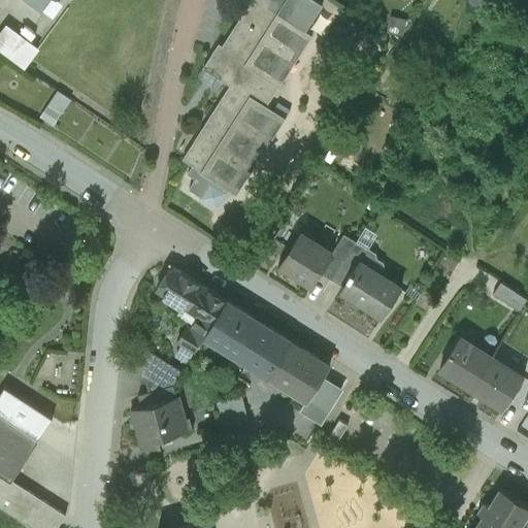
[(50,0),(23,0),(23,1),(43,17),(46,13),(42,10),(50,0)]
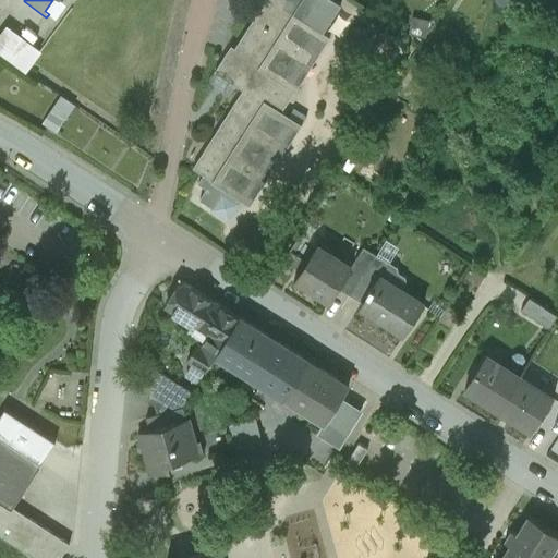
[(61,0),(52,0),(45,11),(49,14),(57,20),(68,4),(61,0)]
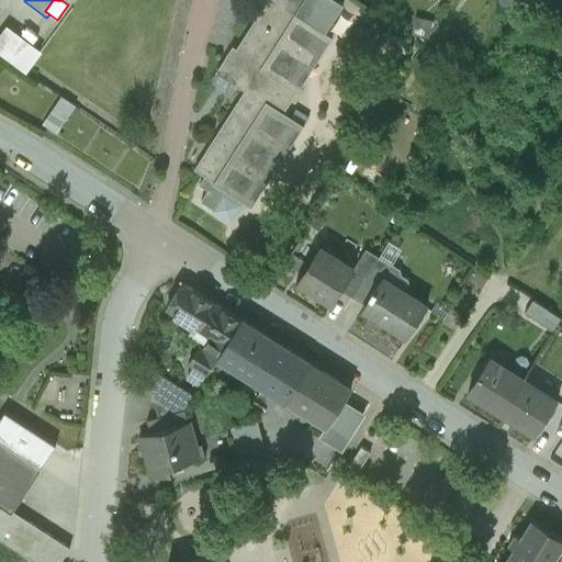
[(326,33),(344,6),(336,0),(268,0),(237,48),(234,46),(216,72),(245,91),(194,169),(205,176),(200,184),(209,190),(201,201),(214,210),(213,211),(231,222),(240,205),(239,204),(242,200),(251,208),(304,125),(284,113),(333,37),(326,33)]
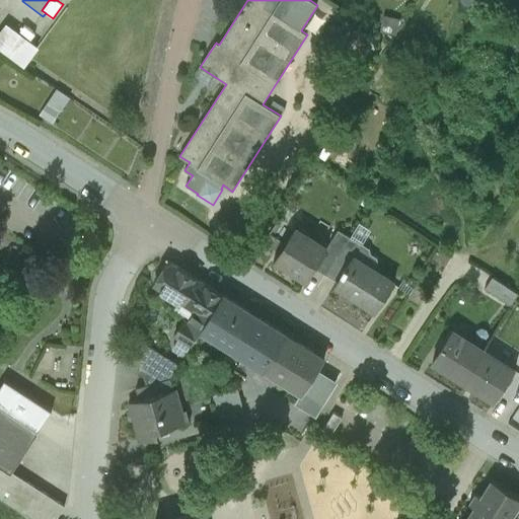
[(6,24),(0,31),(0,51),(24,69),(40,49),(6,24)]
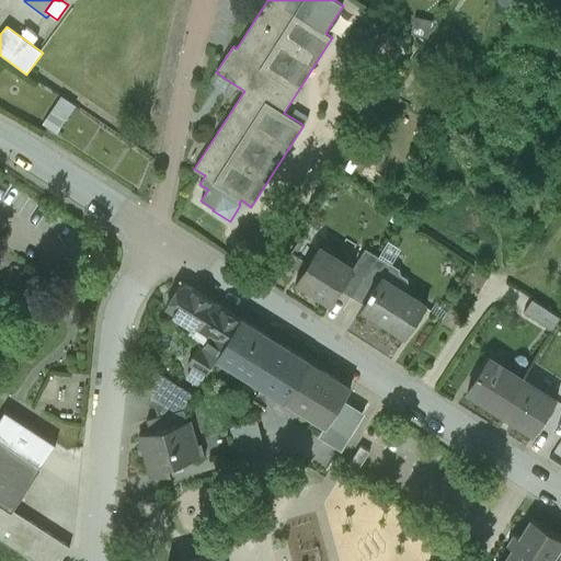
[(61,96),(43,125),(57,135),(76,106),(61,96)]
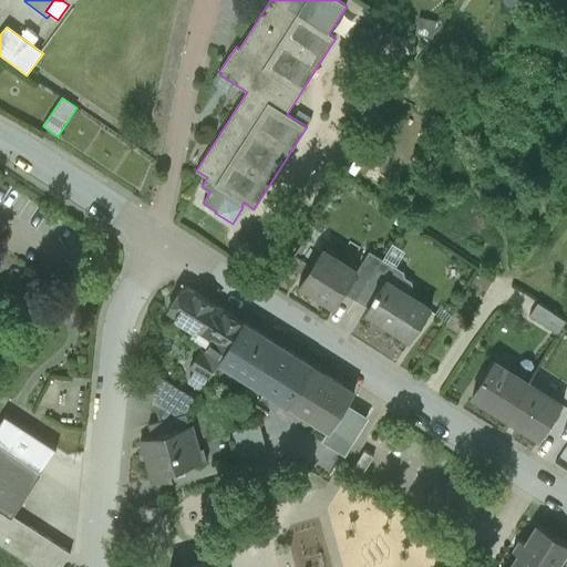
[(393,244),(383,259),(397,268),(406,253),(393,244)]
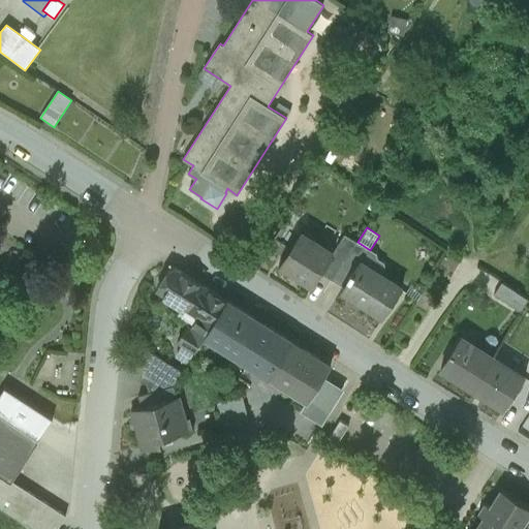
[(284,257),(279,266),(297,277),(298,274),(314,284),(321,273),(334,253),(333,253),(300,232),(290,248),(284,257)]
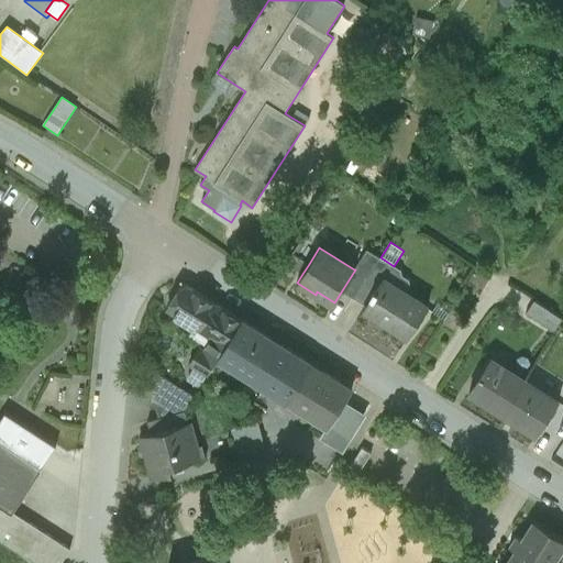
[(355,269),(342,290),(354,298),(381,257),(366,249),(354,269),(355,269)]
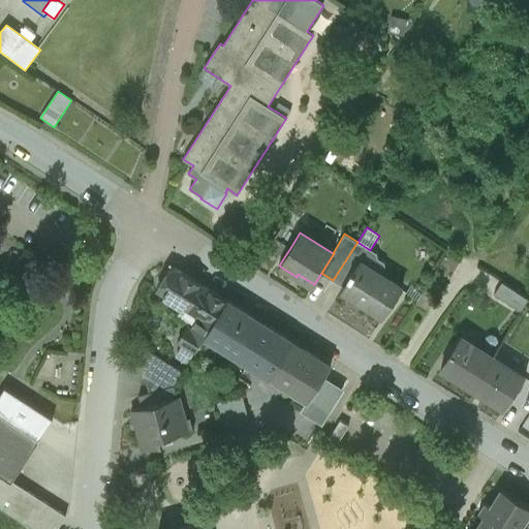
[(284,257),(290,248),(275,239),(270,248),(284,257)]
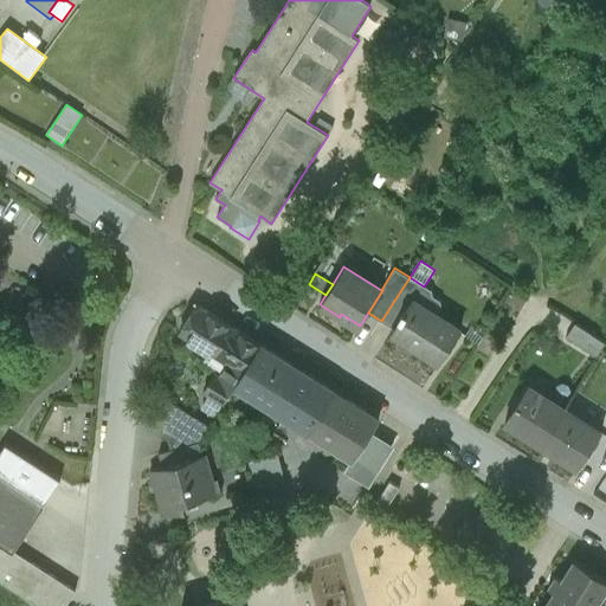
[(410,277),(381,321),(394,329),(407,308),(412,300),(414,301),(424,287),(410,277)]
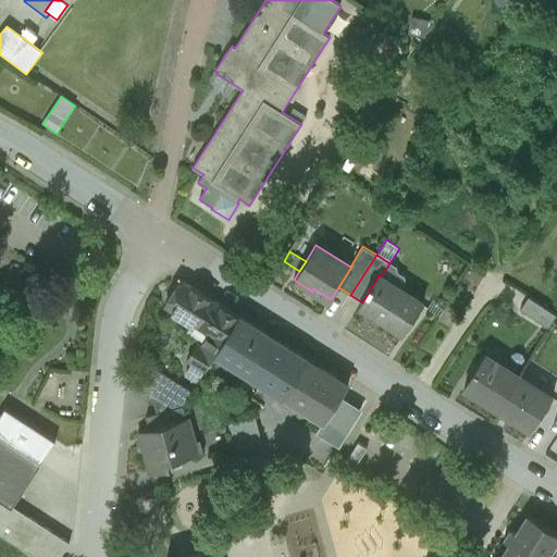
[(396,297),(400,289),(406,282),(405,276),(397,272),(397,268),(390,263),(381,276),(379,275),(374,283),(396,297)]
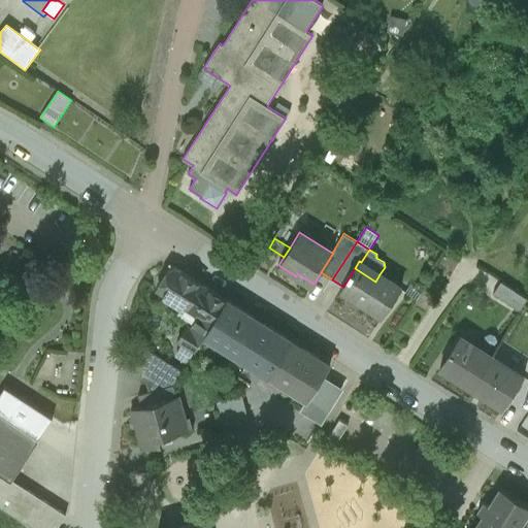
[(205,335),(228,300),(174,266),(169,268),(156,289),(199,316),(192,327),(188,324),(177,339),(196,351),(205,335)]
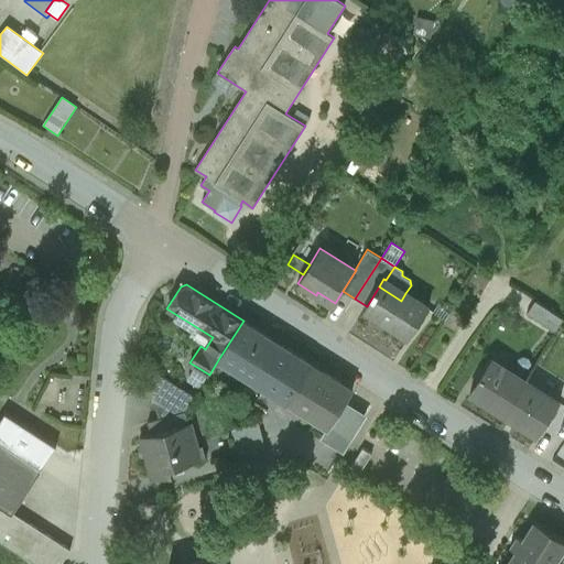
[(379,286),(367,306),(365,308),(410,337),(429,307),(405,293),(401,301),(379,286)]
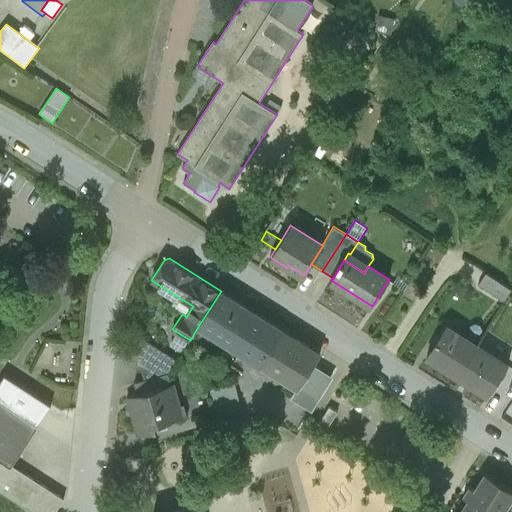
[(511,290),(485,273),(478,285),(505,302),(511,290)]
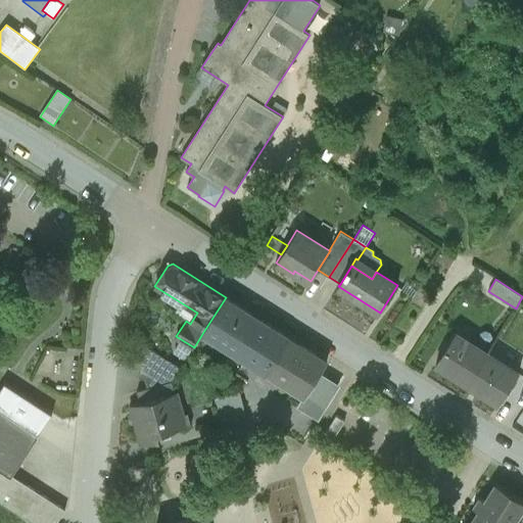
[(417,291),(406,284),(400,292),(412,299),(417,291)]
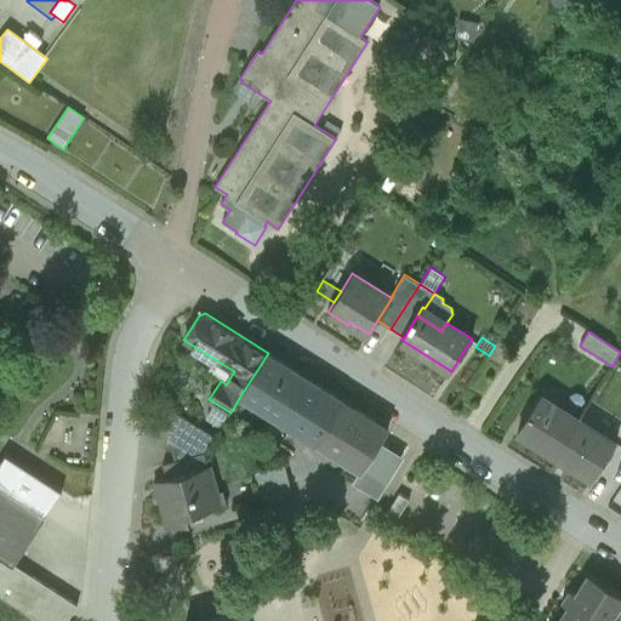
[(343,400),(268,353),(241,394),(318,442),(343,400)]
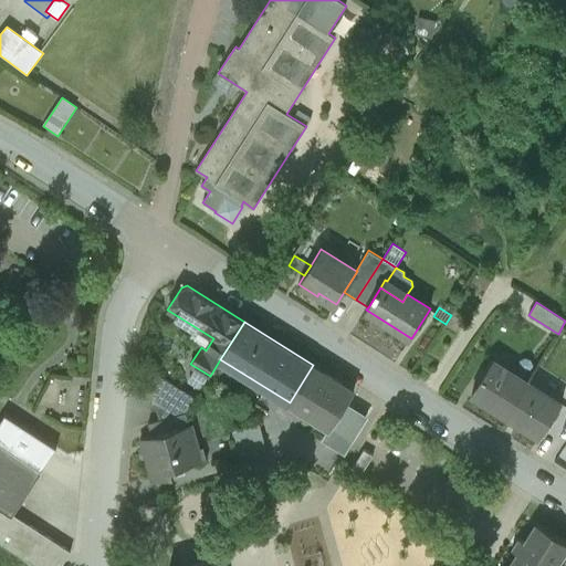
[(471,392),(505,415),(526,381),(493,359),(471,392)]
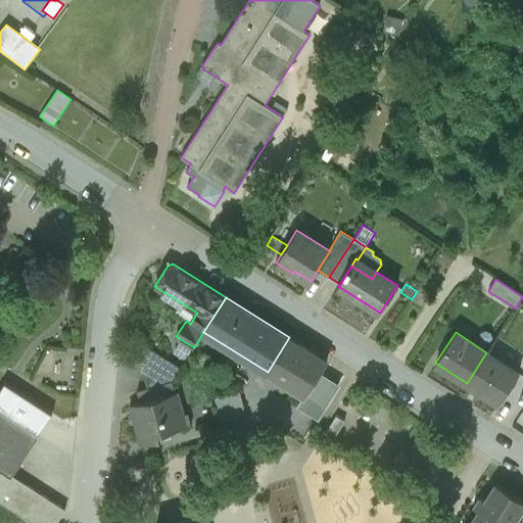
[(328,361),(289,337),(268,372),(266,374),(283,385),(284,383),(304,395),(305,396),(317,377),(321,373),(328,361)]
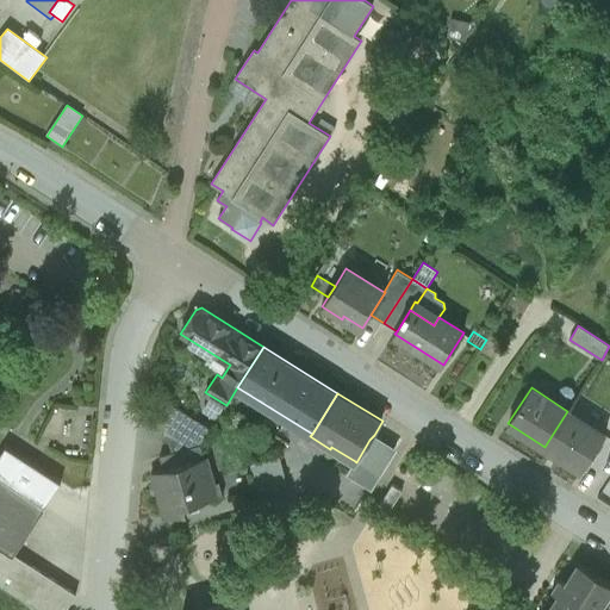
[(172,452),(200,444),(211,428),(175,405),(165,422),(162,441),(169,442),(172,452)]
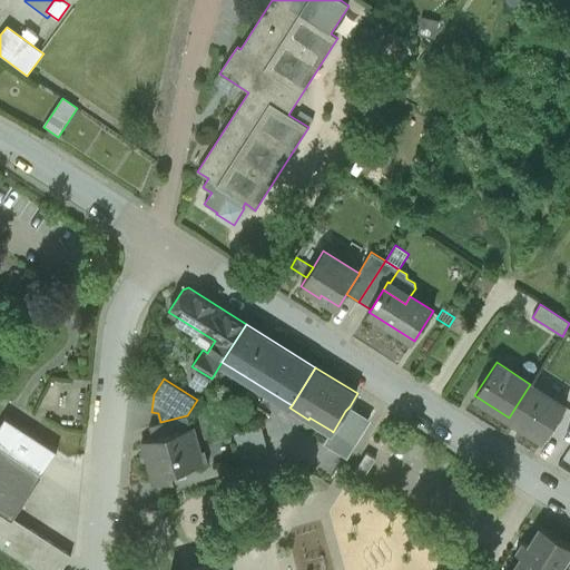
[(566,406),(530,384),(509,418),(543,440),(566,406)]
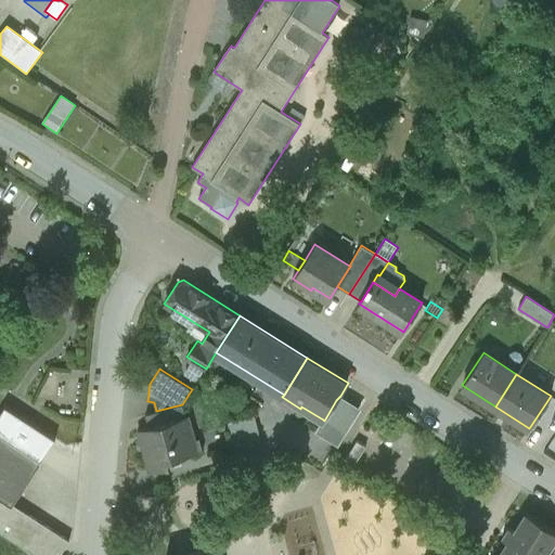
[(340,418),(351,425),(362,409),(340,396),(336,400),(348,408),(340,418)]
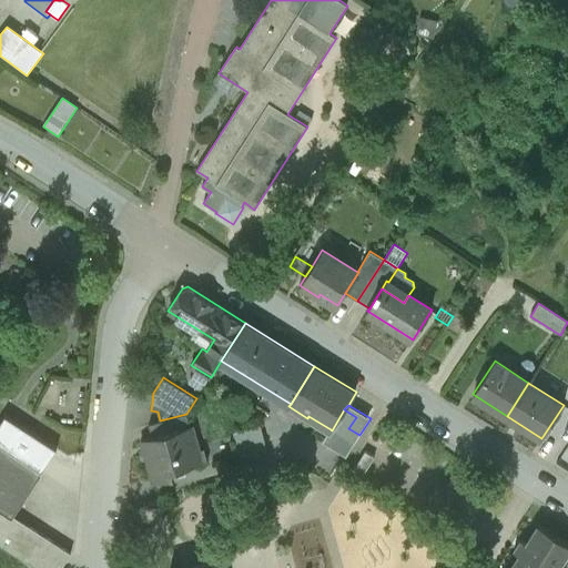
[(356,417),(344,409),(332,430),(331,429),(323,440),(346,456),(359,435),(348,428),(356,417)]
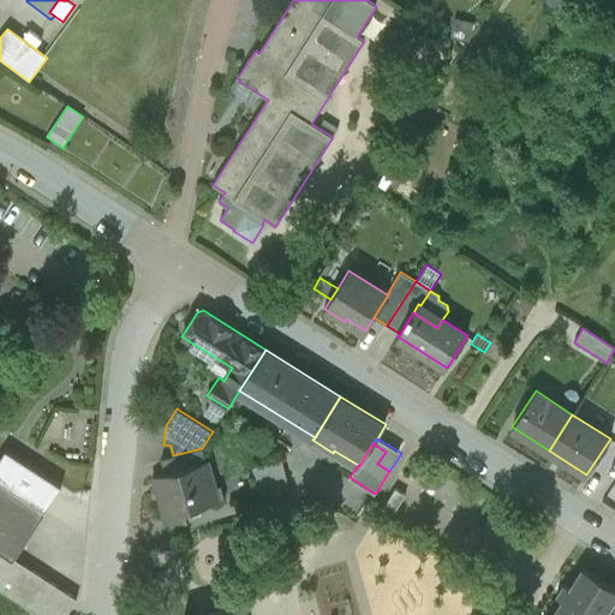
[(15,557),(63,485),(5,448),(0,457),(0,589),(40,614),(66,614),(77,598),(15,557)]
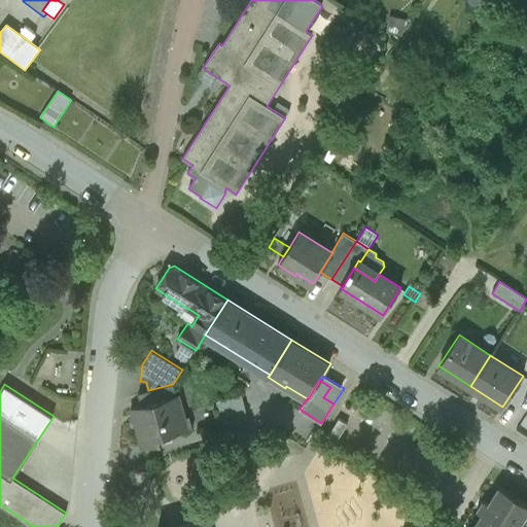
[(141,405),(176,395),(173,384),(148,390),(138,393),(141,405)]
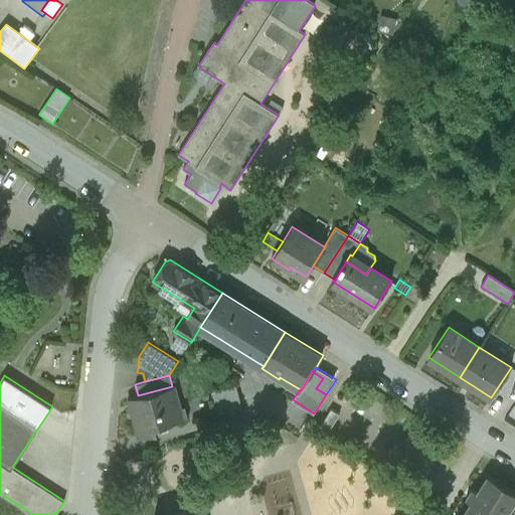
[(181,407),(175,385),(172,386),(138,395),(128,398),(139,438),(169,428),(167,423),(188,417),(185,406),(181,407)]
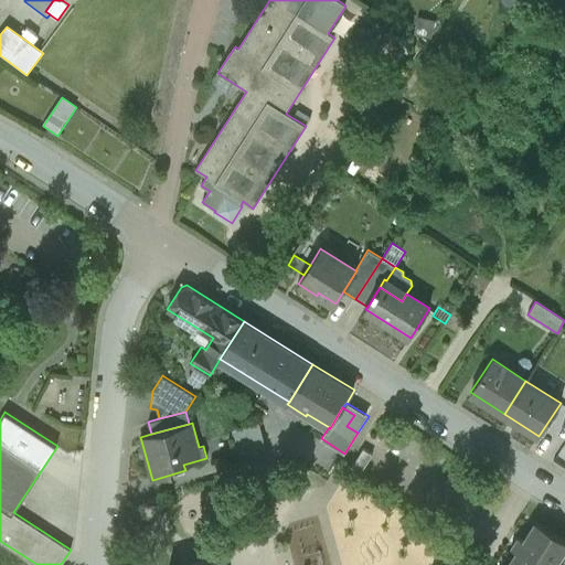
[(259,423),(232,429),(240,456),(266,448),(259,423)]
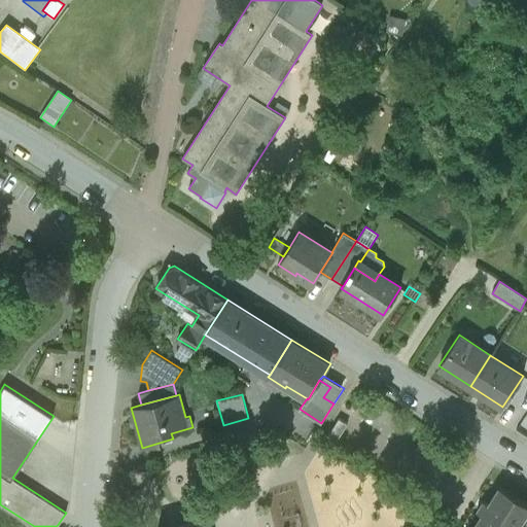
[(348,424),(339,419),(325,440),(335,446),(348,424)]
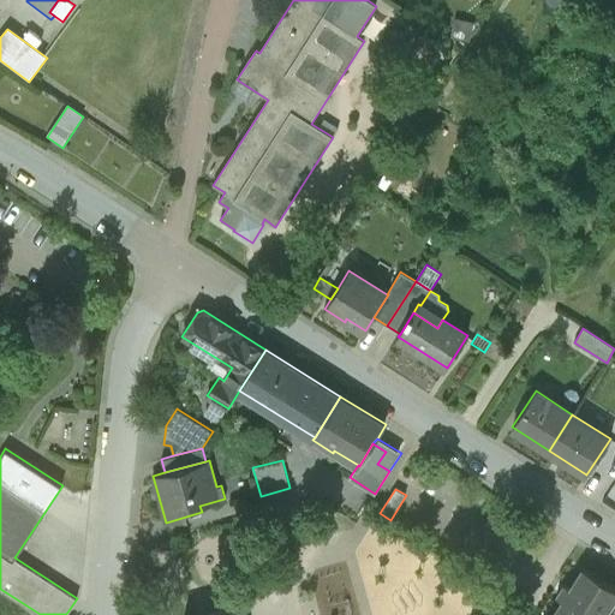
[(551,614),(604,614),(614,599),(614,587),(583,568),(571,587),(565,584),(556,596),(562,599),(551,614)]
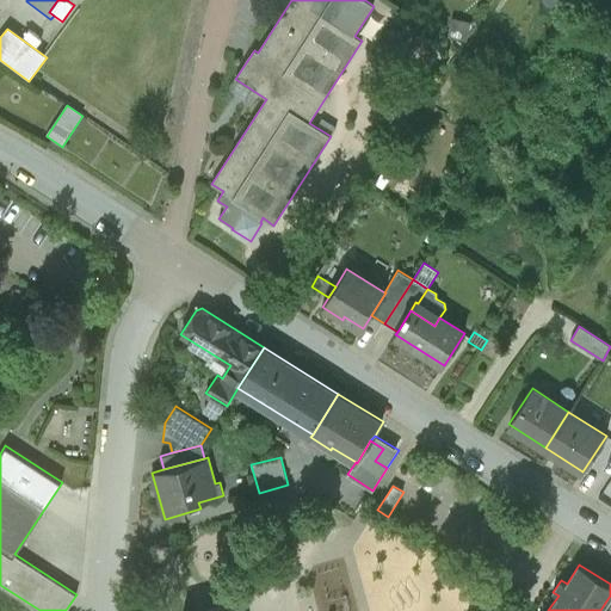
All buildings are outlined.
